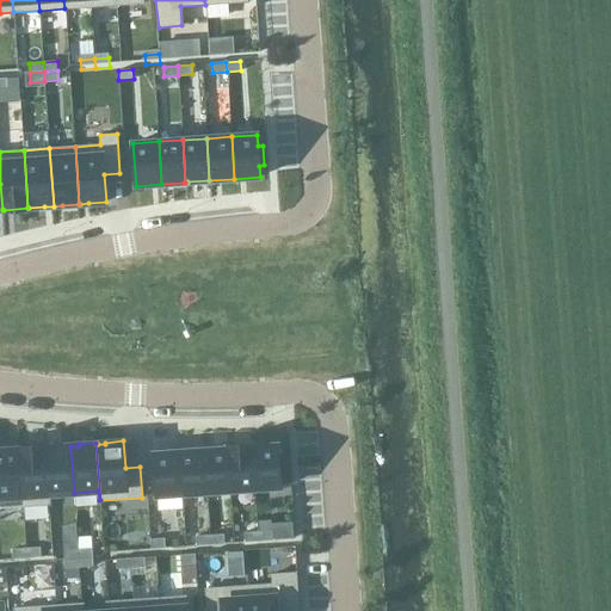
[(44,446),(49,505),(50,505),(49,494),(74,493),(71,446),(62,448),(61,445),(45,446),(44,446)]
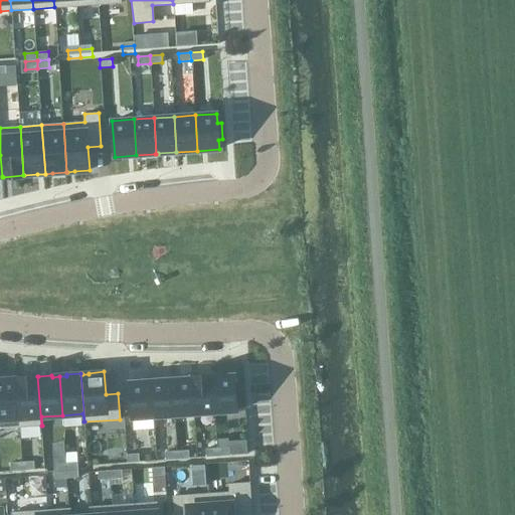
[(212,376),(215,412),(236,410),(235,401),(239,400),(238,384),(234,384),(233,375),(213,376),(212,376)]
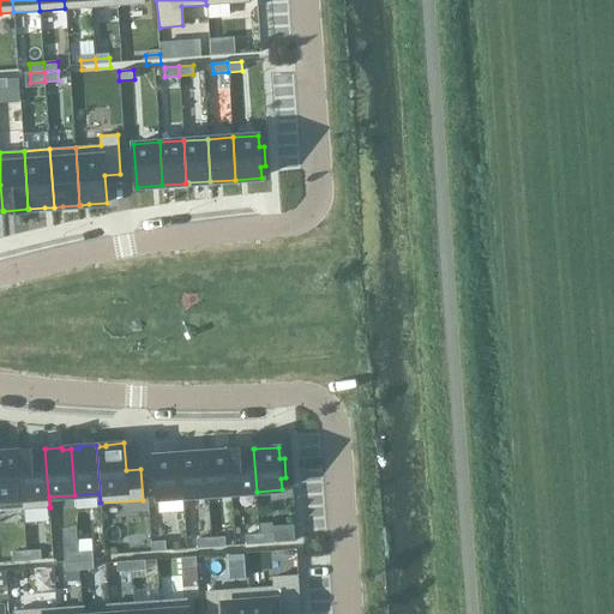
[(19,451),(23,509),(49,507),(44,449),(20,451),(19,451)]
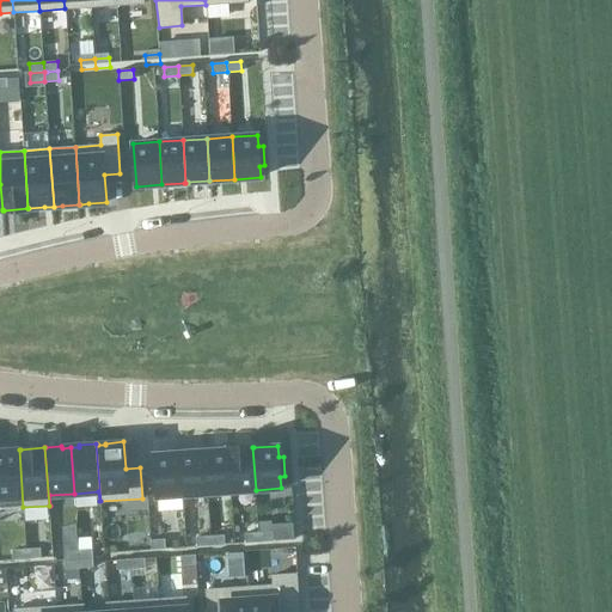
[(228,448),(231,491),(256,490),(252,447),(228,448)]
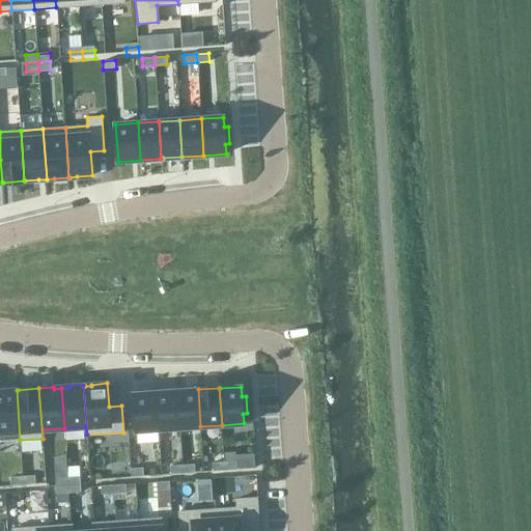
[(176,391),(179,428),(200,426),(198,389),(197,389),(197,390),(176,391)]
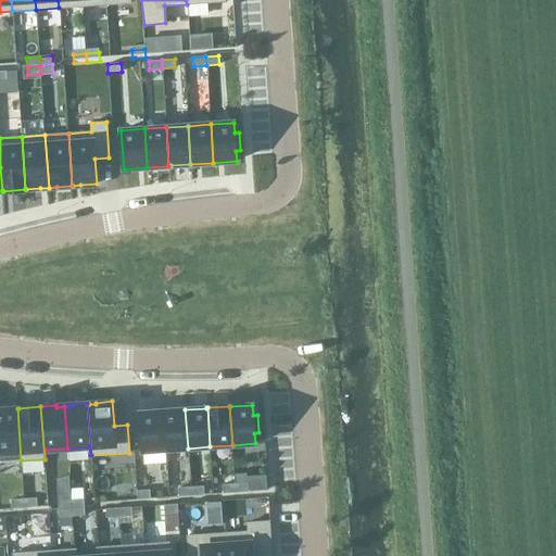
[(0,409),(0,462),(21,460),(17,408),(16,408),(16,411),(9,411),(9,409),(0,409)]
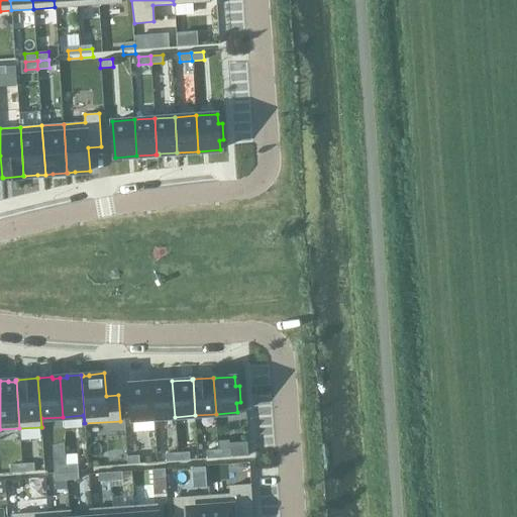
[(151,383),(154,418),(175,417),(172,381),(151,383)]
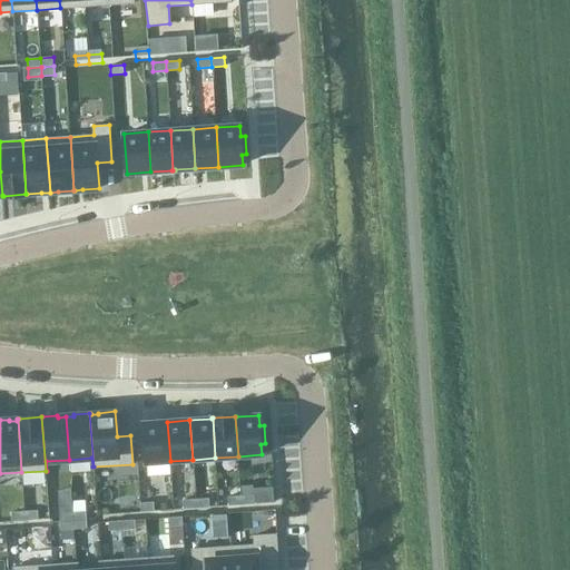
[(146,463),(170,461),(167,422),(144,423),(146,463)]
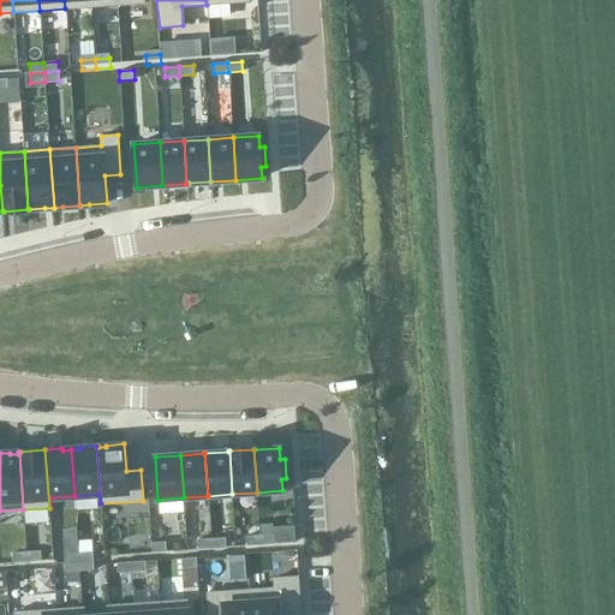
[(260,535),(245,536),(246,545),(261,544),(260,535)]
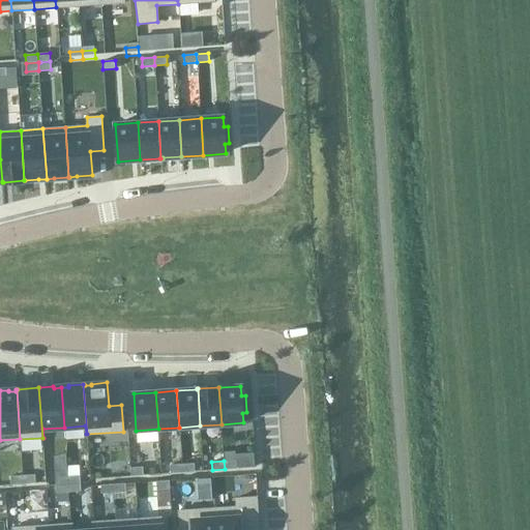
[(225,469),(236,469),(236,461),(224,461),(225,469)]
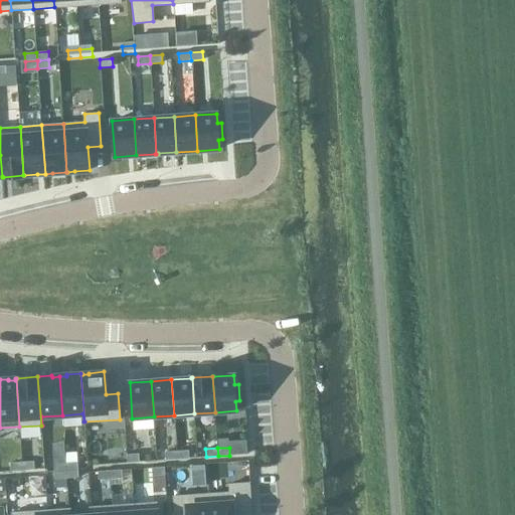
[(177,459),(189,459),(188,450),(176,451),(177,459)]
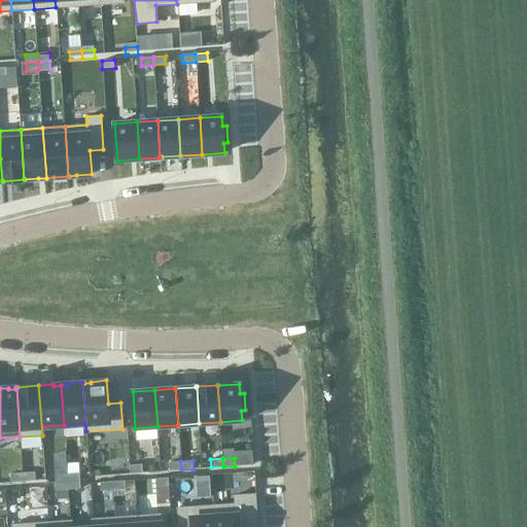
[(180,461),(169,462),(169,470),(181,469),(180,461)]
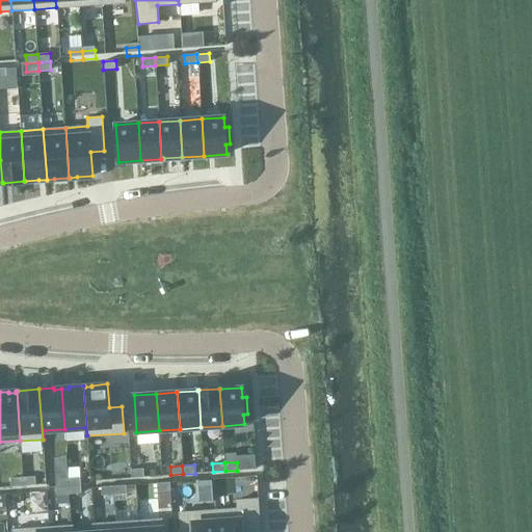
[(131,478),(143,477),(143,469),(131,470),(131,478)]
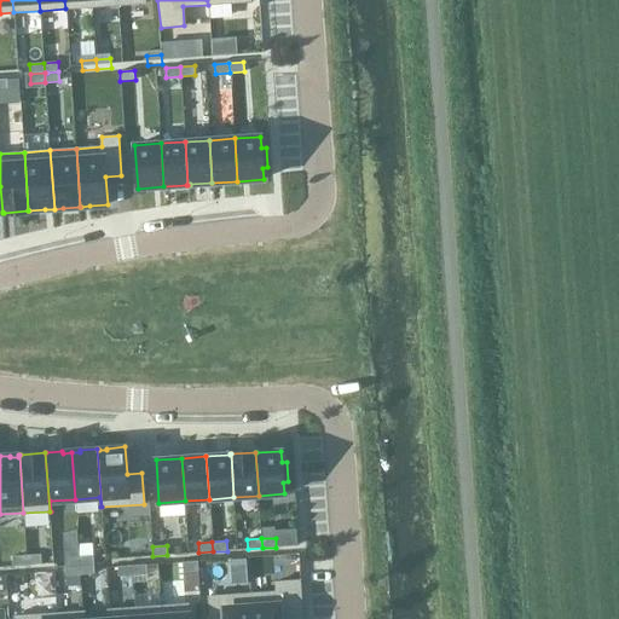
[(27,555),(27,565),(41,563),(40,554),(27,555)]
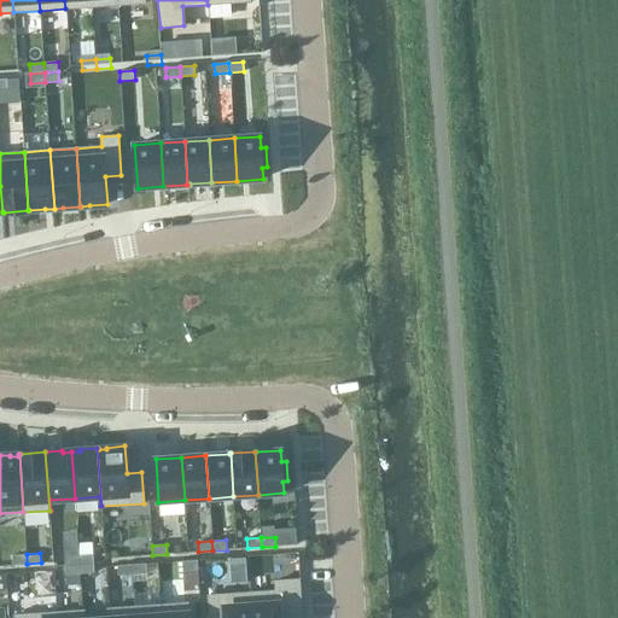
[(12,555),(13,565),(27,564),(27,554),(12,555)]
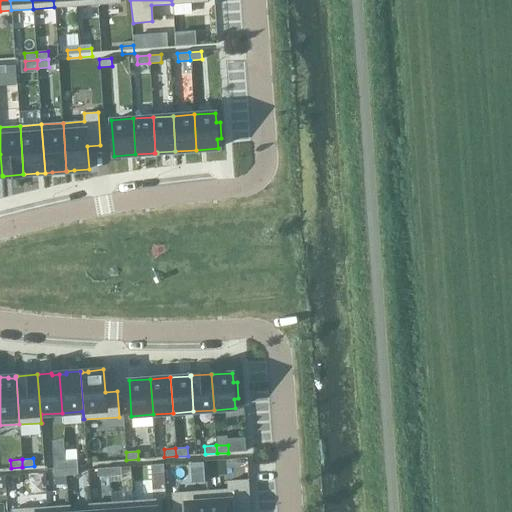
[(66,468),(77,467),(77,459),(65,460),(66,468)]
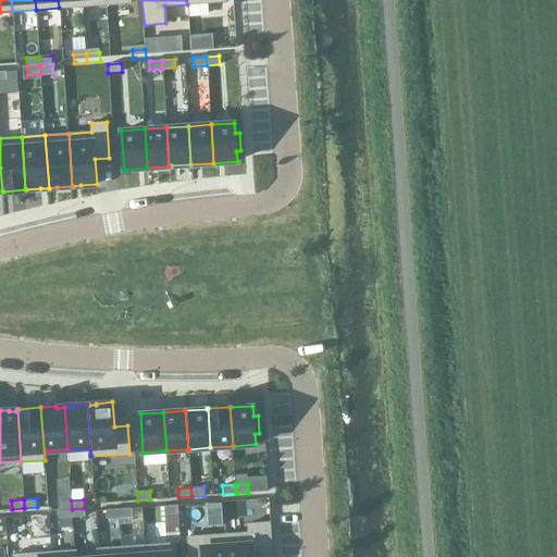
[(71,500),(58,502),(59,510),(72,509),(71,500)]
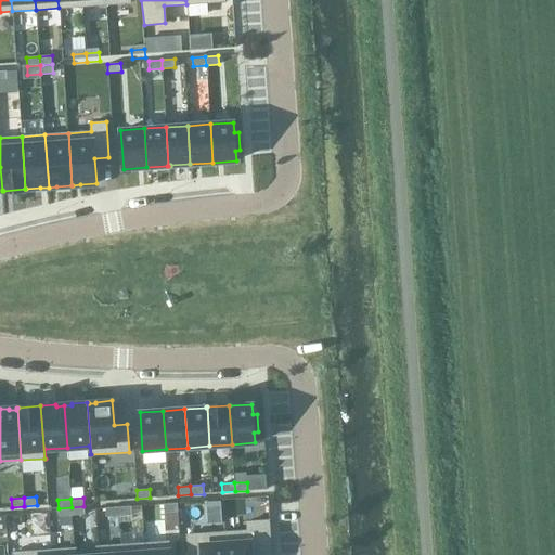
[(178,512),(177,503),(164,504),(165,513),(178,512)]
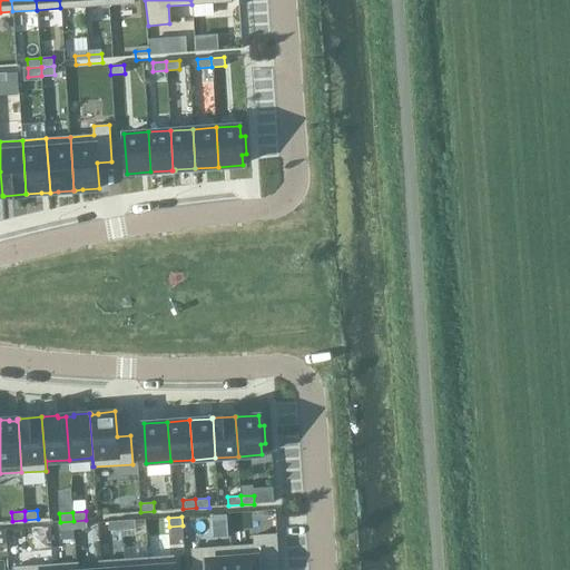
[(74,529),(87,529),(86,520),(74,521),(74,529)]
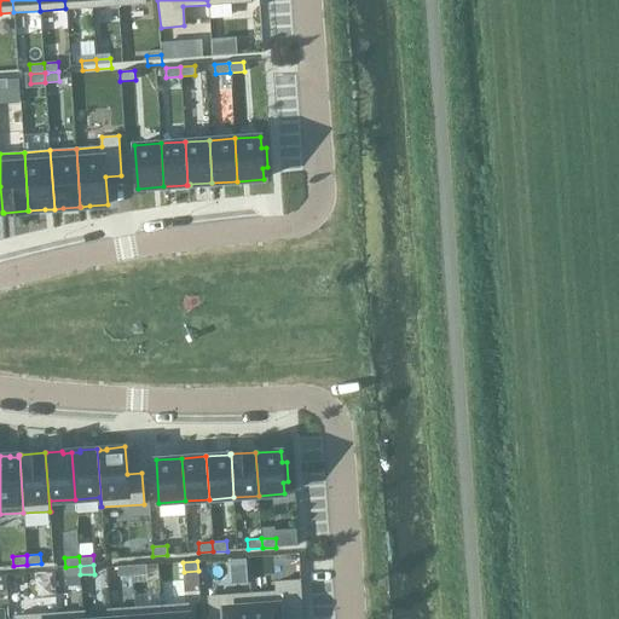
[(132,566),(132,576),(146,574),(146,565),(132,566)]
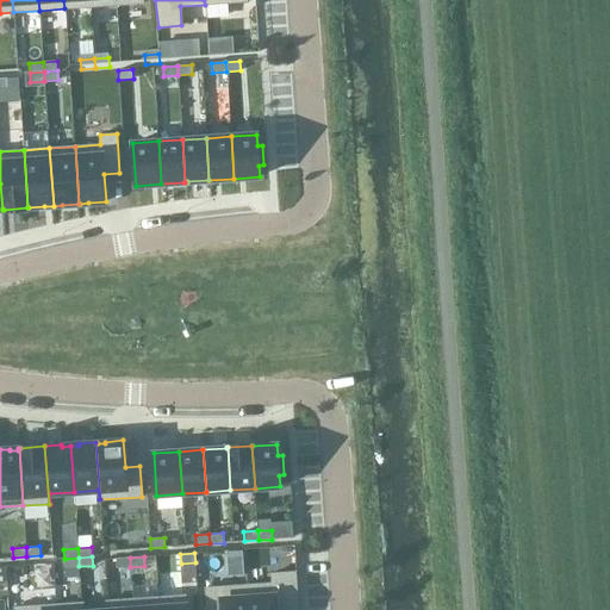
[(79,558),(64,559),(64,567),(79,566),(79,558)]
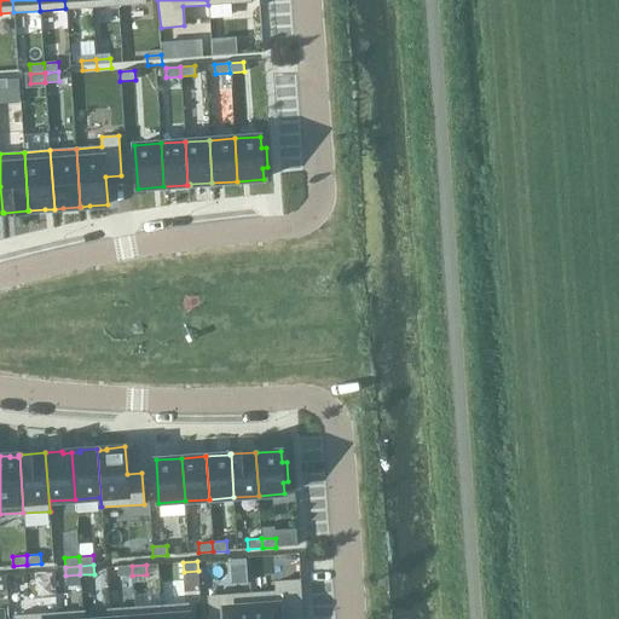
[(117,567),(119,577),(132,576),(132,566),(117,567)]
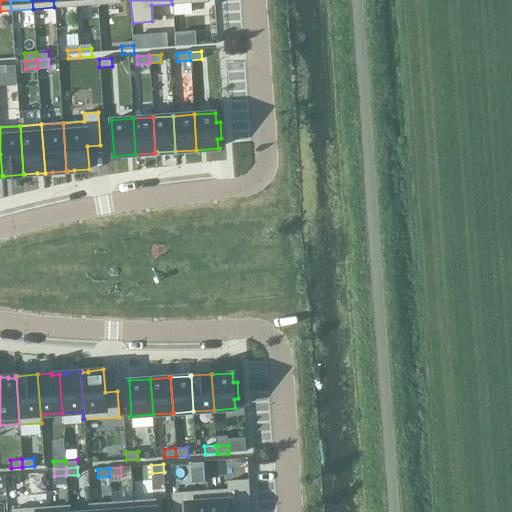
[(207,491),(208,511),(250,511),(248,480),(228,482),(228,489),(207,491)]
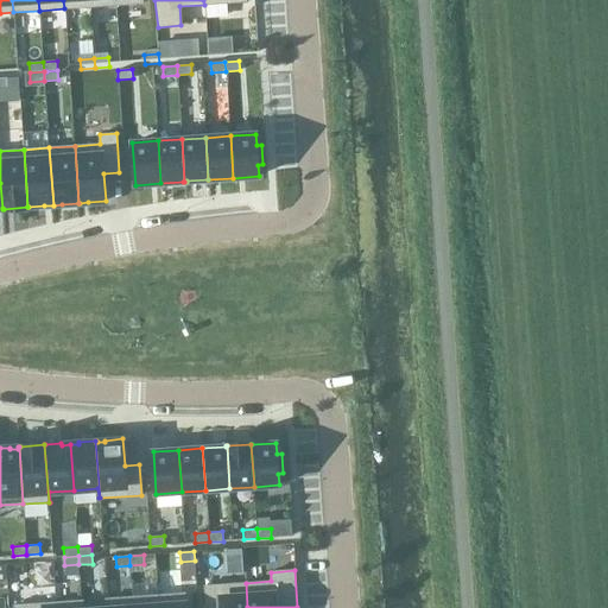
[(247,607),(246,583),(204,586),(206,607),(247,607)]
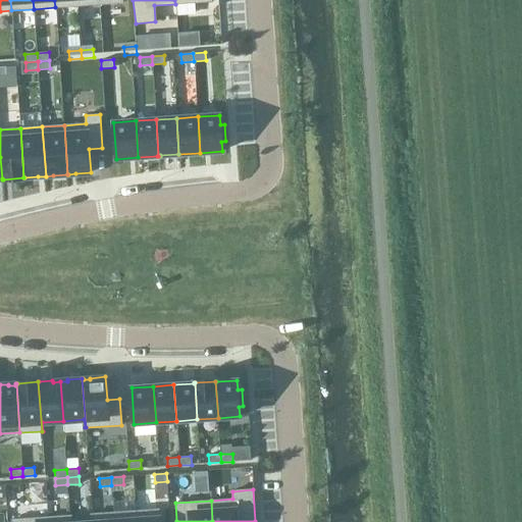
[(136,511),(136,521),(159,521),(159,509),(136,511)]
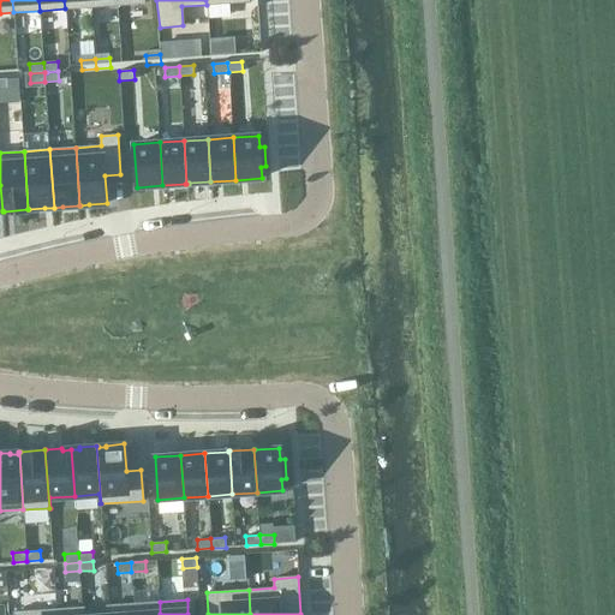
[(133,604),(135,614),(160,614),(160,602),(133,604)]
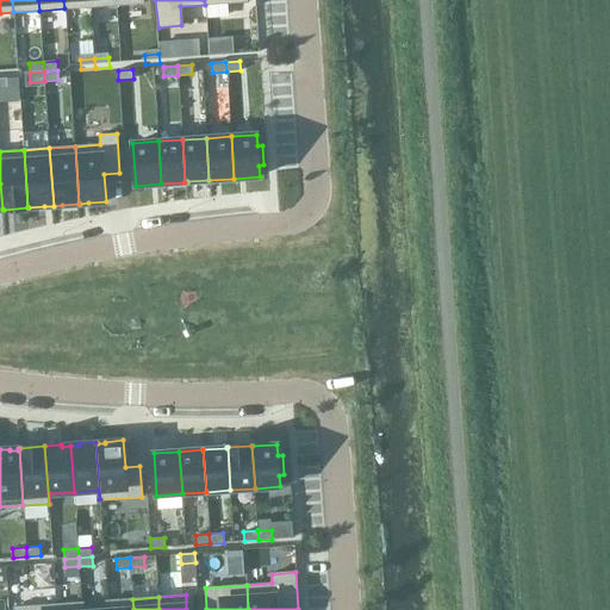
[(134,609),(132,599),(107,601),(107,609),(134,609)]
